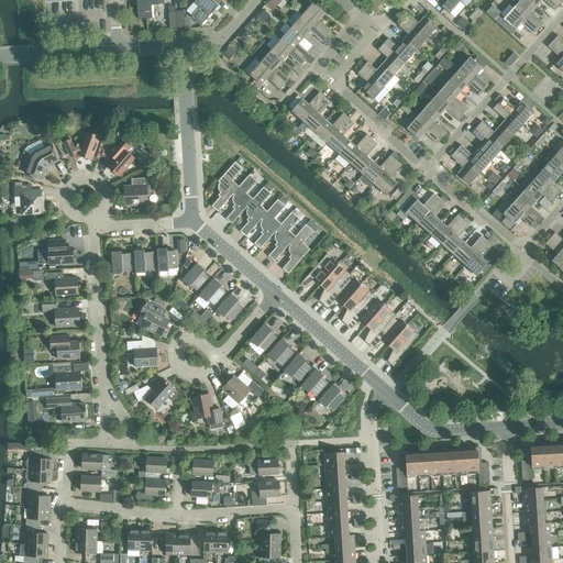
[(164,0),(138,0),(136,1),(139,20),(152,19),(151,6),(164,4),(164,0)]
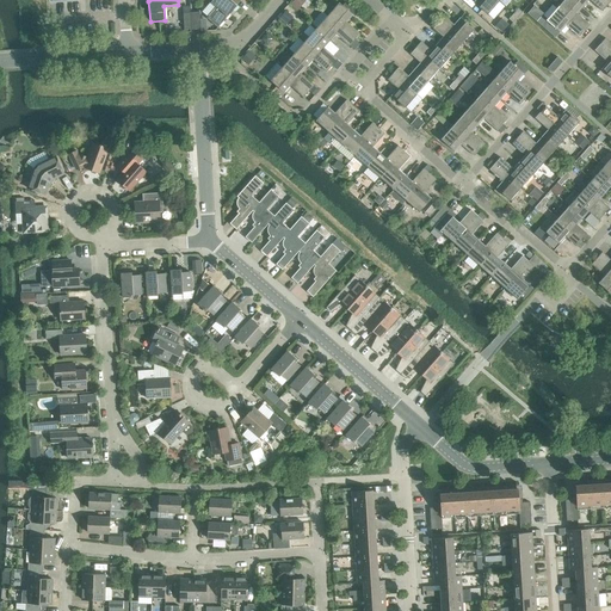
[(239,7),(233,2),(230,0),(208,0),(216,7),(207,18),(217,28),(232,13),(230,12),(233,11),(235,11),(236,10),(239,7)]
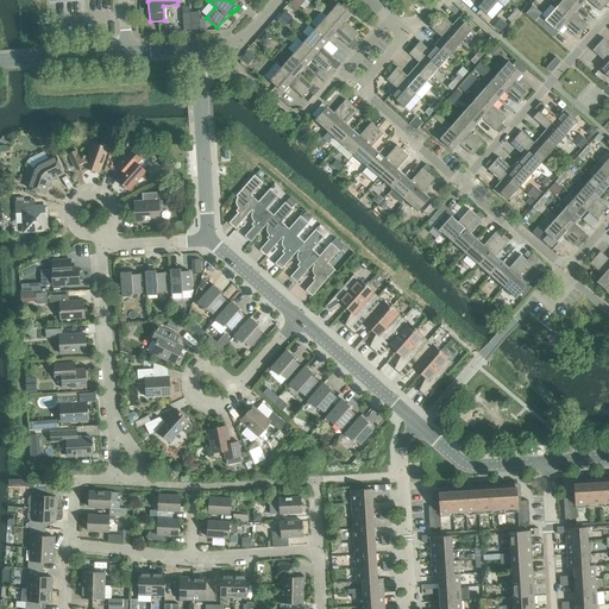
[(293,0),(289,5),(296,11),(305,0),(293,0)]
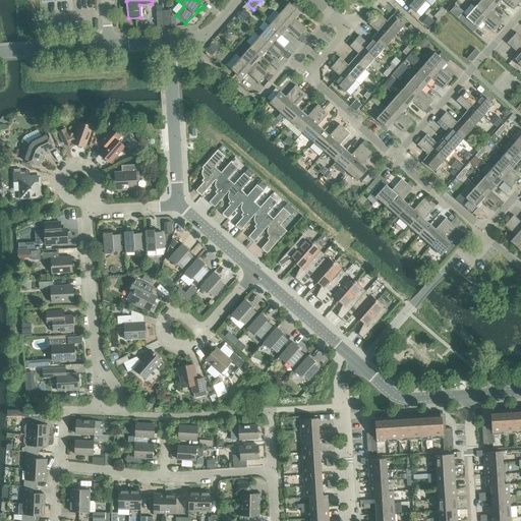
[(425,1),(423,0),(405,0),(404,2),(415,12),(425,1)]
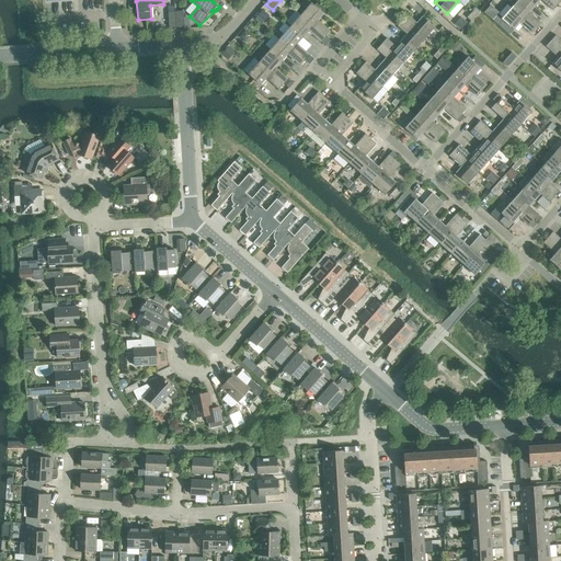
[(528,0),(517,0),(512,7),(537,29),(541,23),(529,12),(535,7),(528,0)]
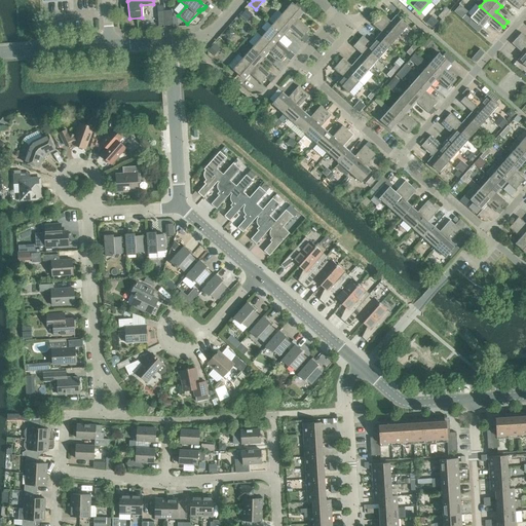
[(517,0),(495,0),(501,6),(506,0),(518,10),(523,4),(517,0)]
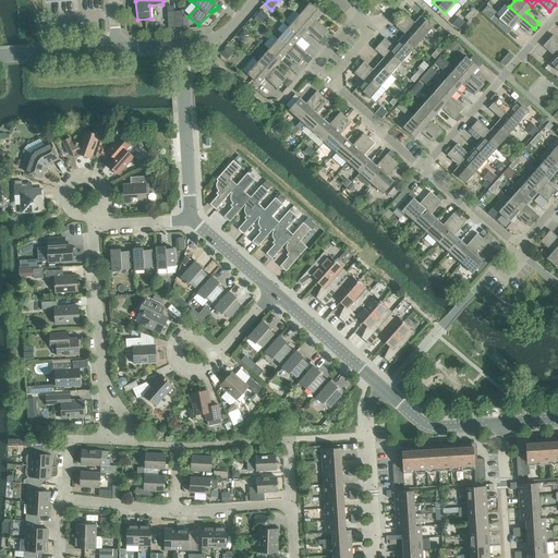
[(310,2),(299,14),(324,36),(328,31),(316,21),(323,14),(310,2)]
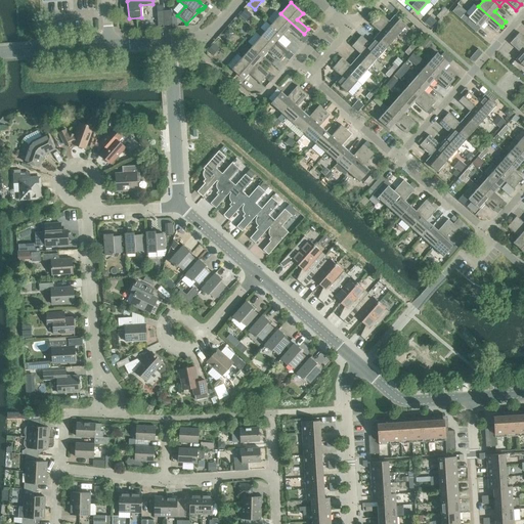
[(459,5),(452,11),(461,18),(465,13),(466,12),(459,5)]
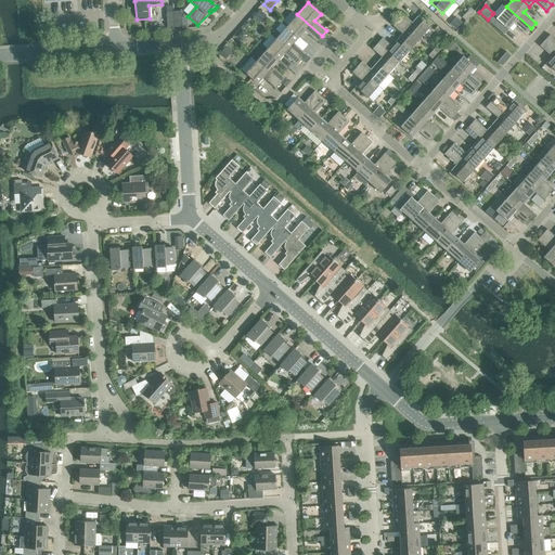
[(531,28),(506,7),(495,18),(508,29),(514,24),(526,34),(531,28)]
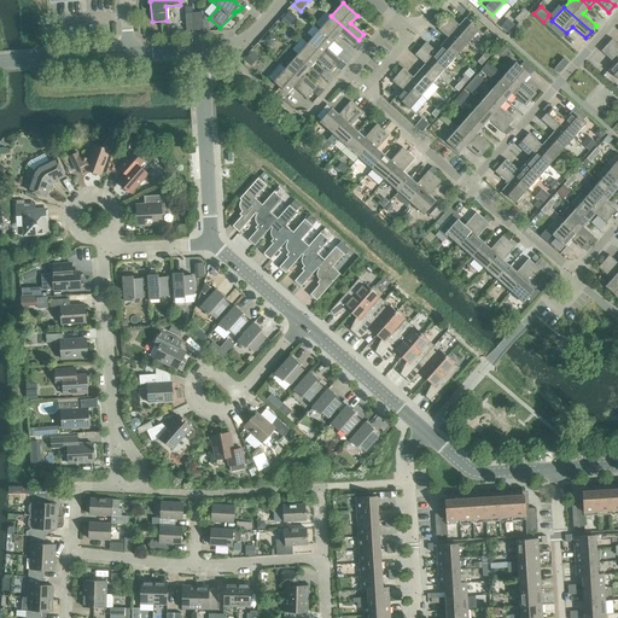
[(289,11),(283,18),(290,25),(296,17),(289,11)]
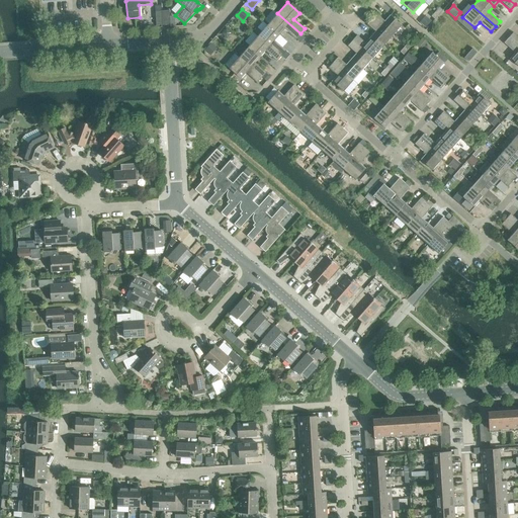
[(169,10),(162,11),(163,25),(170,24),(170,21),(169,10)]
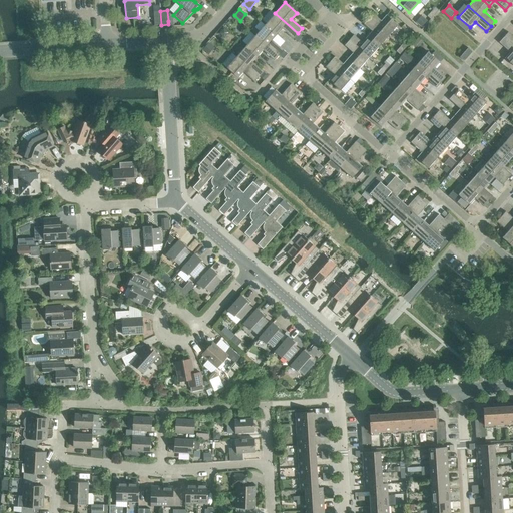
[(161,25),(160,11),(153,11),(154,25),(161,25)]
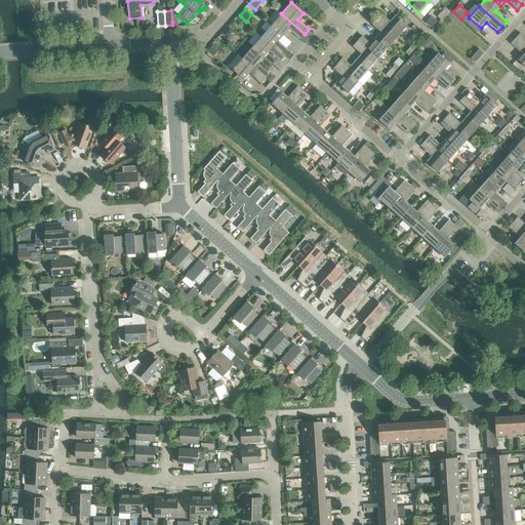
[(281,13),(272,25),(283,36),(288,30),(299,40),(305,34),(281,13)]
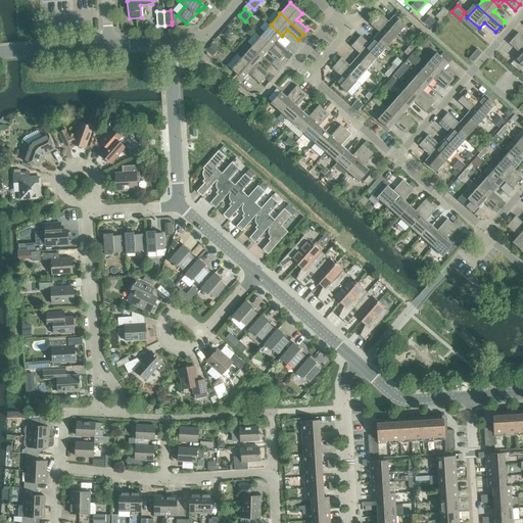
[(380,13),(375,18),(395,37),(406,26),(393,15),(388,21),(380,13)]
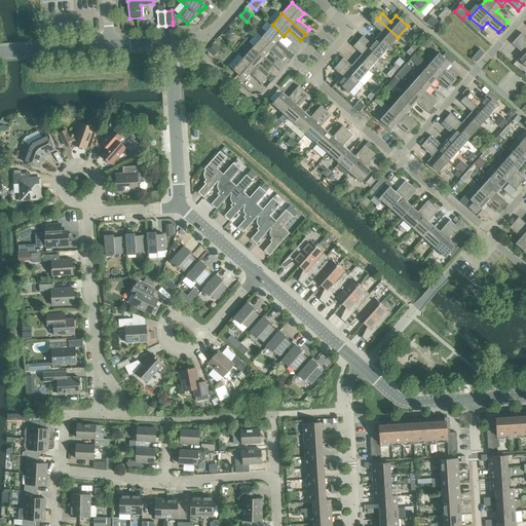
[(434,17),(427,25),(431,28),(438,22),(434,17)]
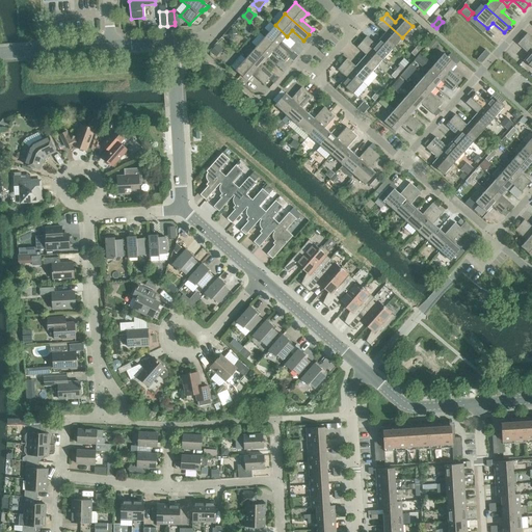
[(386,32),(380,38),(393,49),(402,37),(381,19),(377,25),(386,32)]
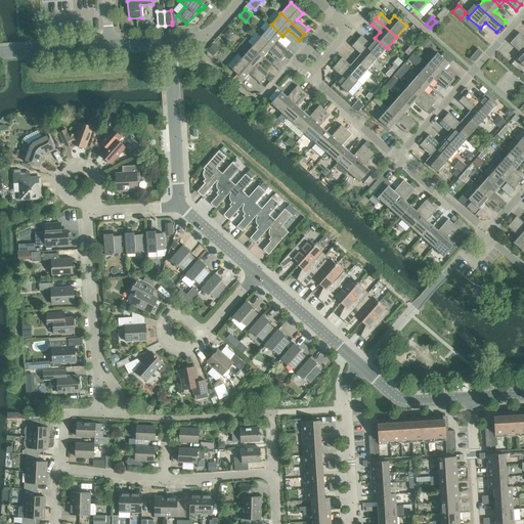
[(271,25),(261,36),(285,56),(289,51),(277,41),(282,36),(271,25)]
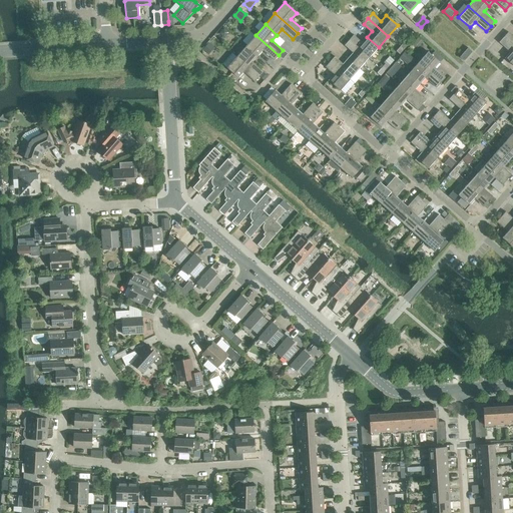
[(512,36),(508,32),(503,37),(512,45),(512,36)]
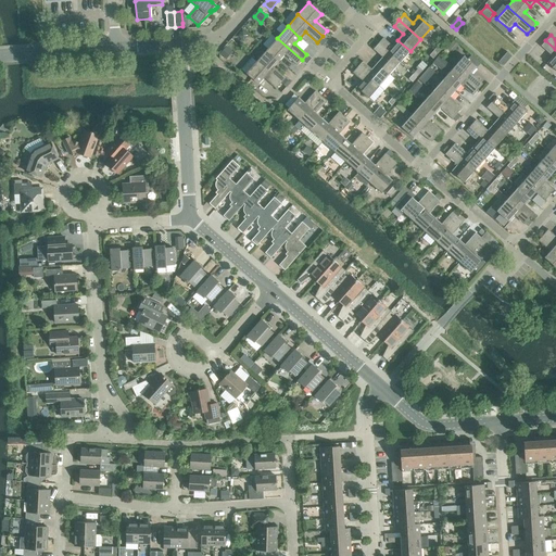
[(277,38),(266,50),(279,61),(285,55),(297,65),(302,60),(277,38)]
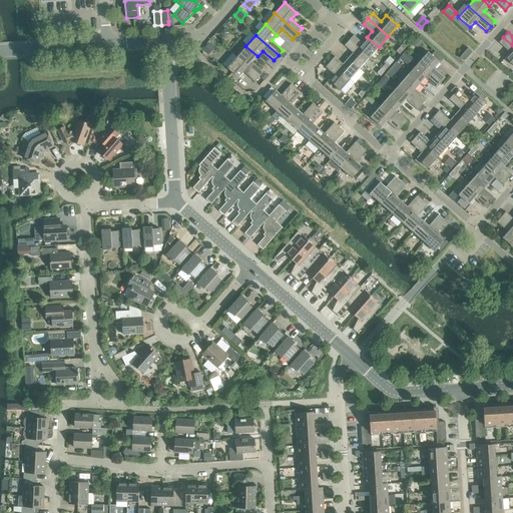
[(354,35),(349,40),(369,58),(379,47),(367,37),(362,42),(354,35)]
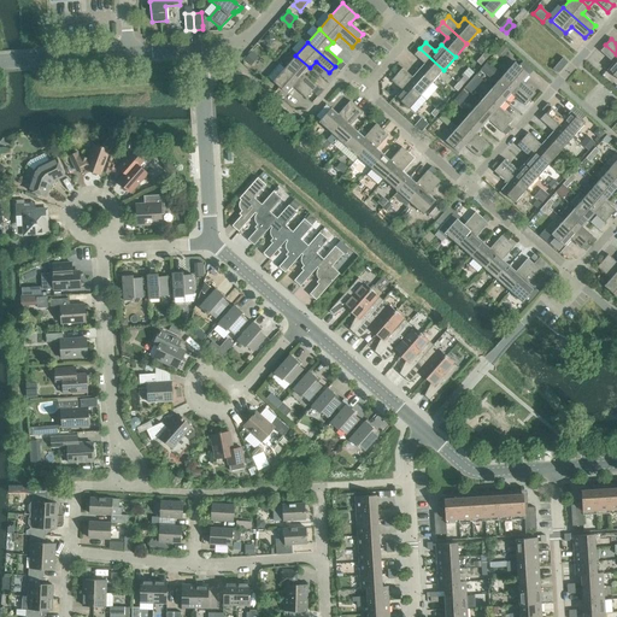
[(616,54),(605,45),(600,51),(613,63),(607,70),(616,78),(616,54)]
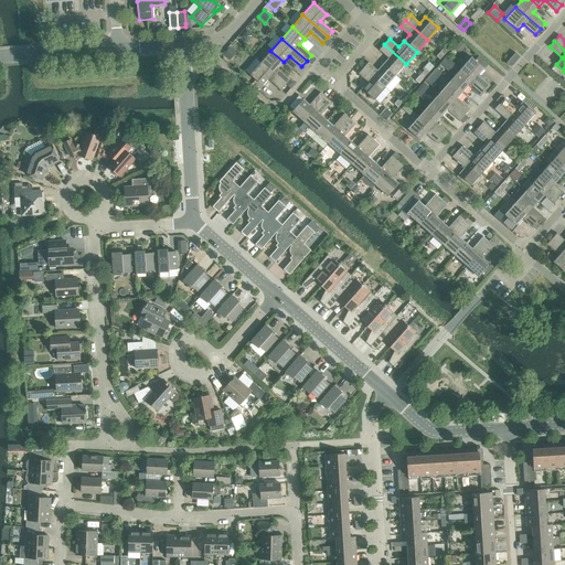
[(388,59),(383,64),(396,75),(406,64),(384,44),(380,50),(388,59)]
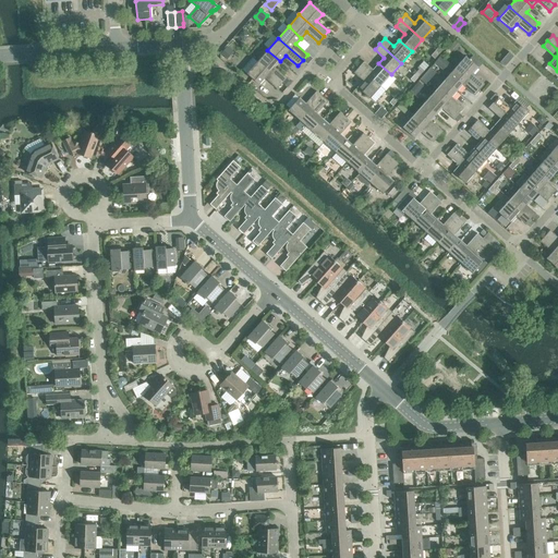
[(228,47),(221,55),(227,60),(233,52),(228,47)]
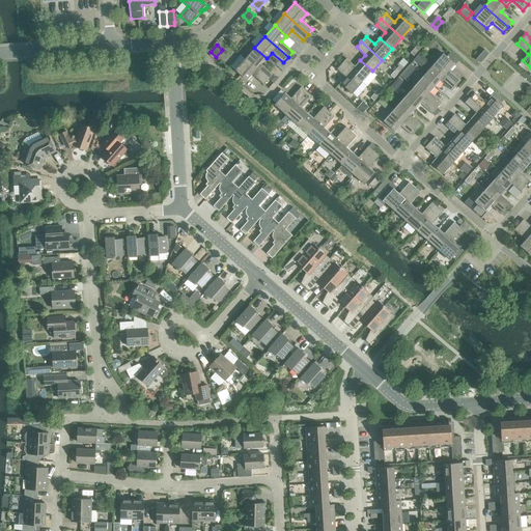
[(254,48),(245,59),(269,80),(273,74),(261,64),(267,58),(254,48)]
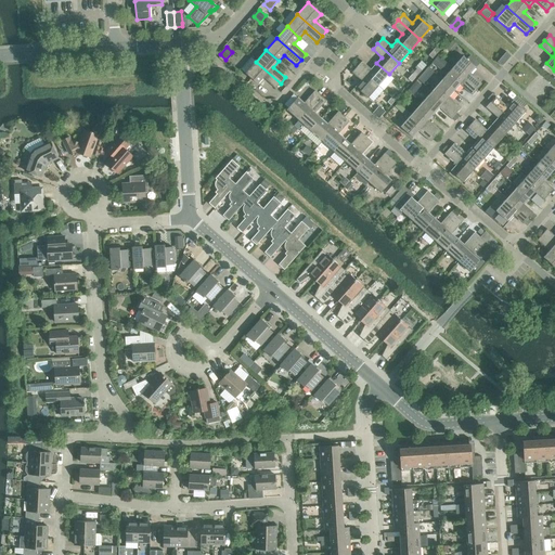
[(439,56),(433,63),(447,75),(452,68),(439,56)]
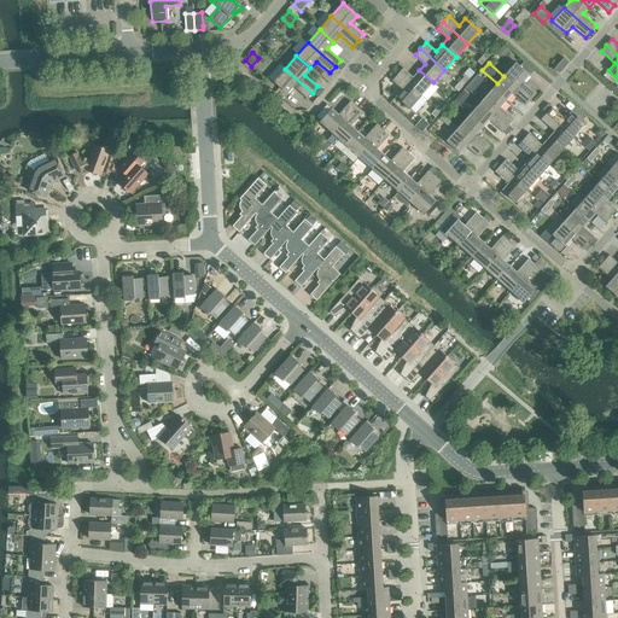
[(516,63),(503,76),(531,100),(536,93),(523,82),(530,75),(516,63)]
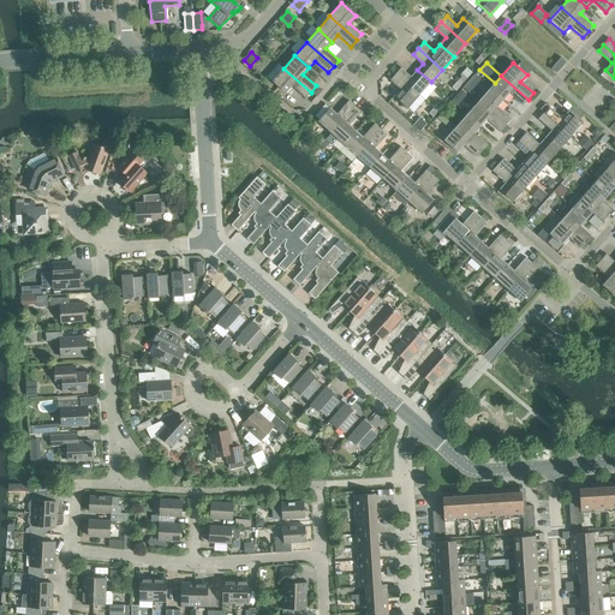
[(401,67),(395,75),(419,95),(431,82),(417,70),(411,77),(401,67)]
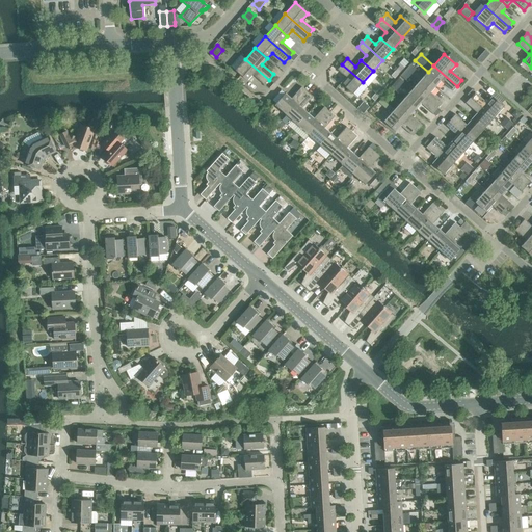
[(269,80),(245,59),(235,71),(247,81),(253,75),(264,85),(269,80)]
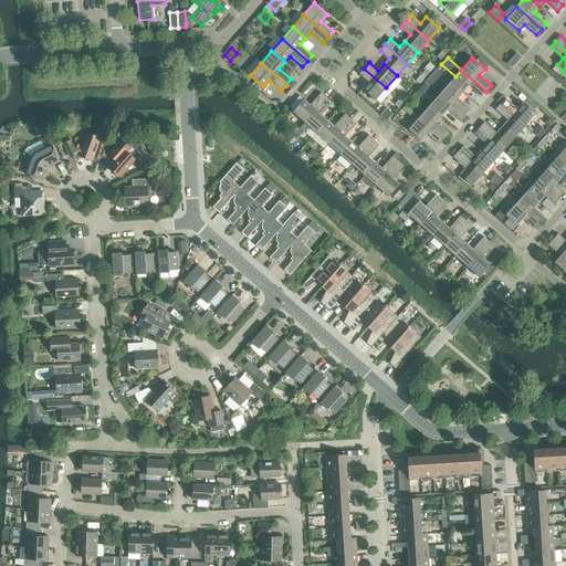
[(386,87),(364,69),(358,74),(368,82),(363,88),(375,100),(386,87)]
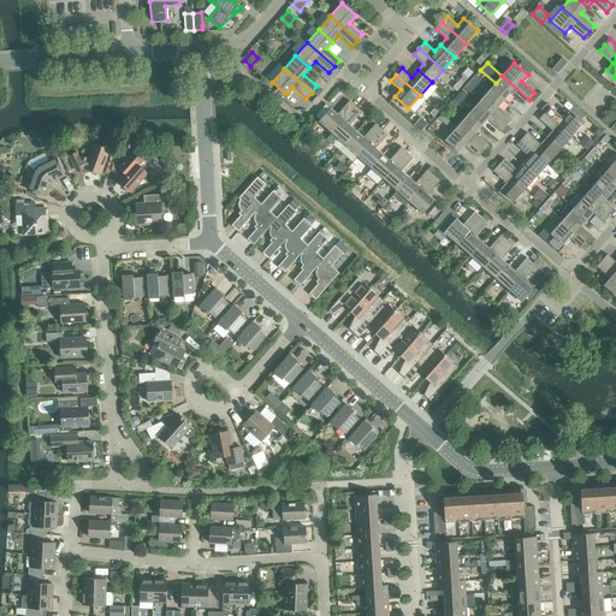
[(496,83),(491,88),(504,101),(510,94),(523,106),(529,100),(502,76),(496,83)]
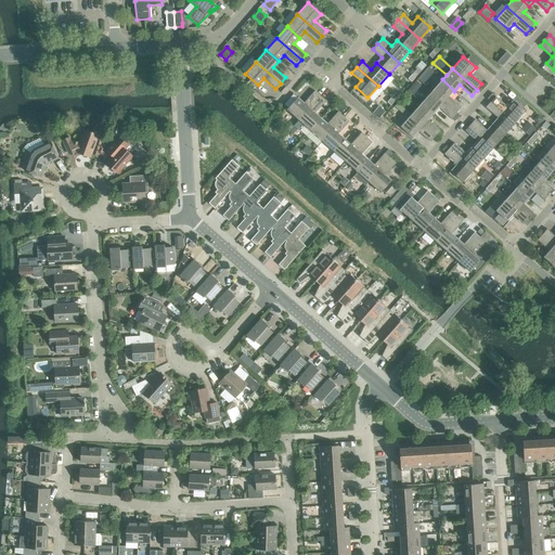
[(442,79),(431,91),(456,113),(461,107),(449,97),(454,91),(442,79)]
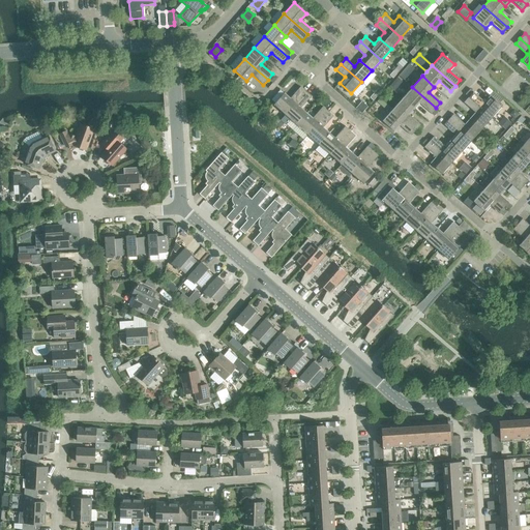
[(393,82),(389,86),(394,91),(398,87),(393,82)]
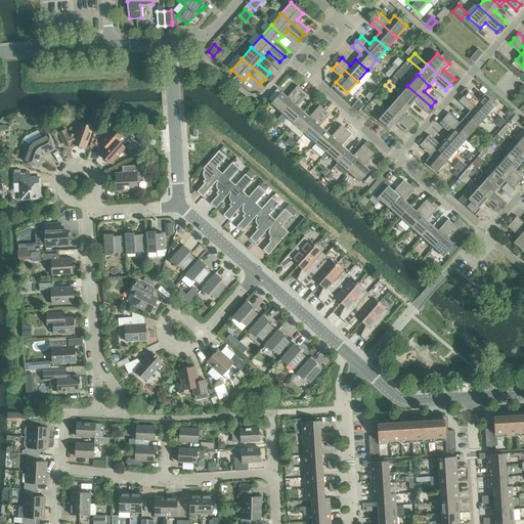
[(270,103),(281,114),(302,90),(297,86),(288,97),(281,92),(270,103)]
